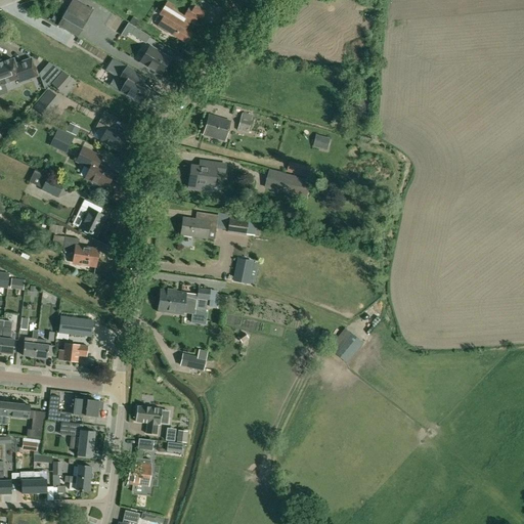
[(92,12),(72,1),(67,10),(86,22),(87,22),(92,12)]
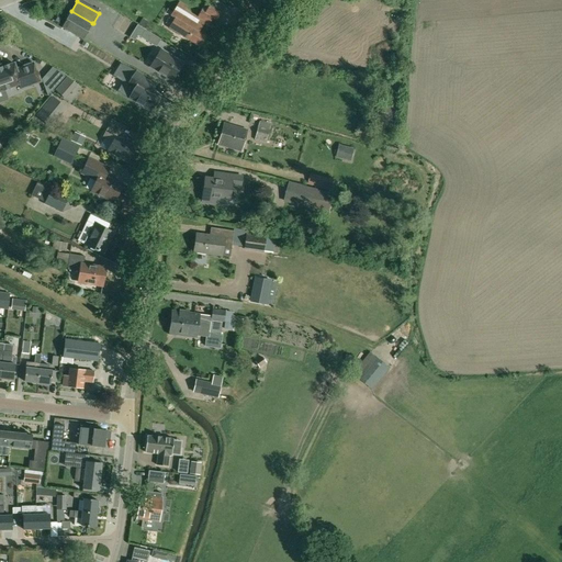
[(205,13),(210,6),(205,3),(198,17),(186,10),(188,7),(179,1),(170,15),(177,20),(171,29),(200,47),(206,36),(199,32),(202,26),(199,24),(201,21),(206,23),(211,17),(205,13)]
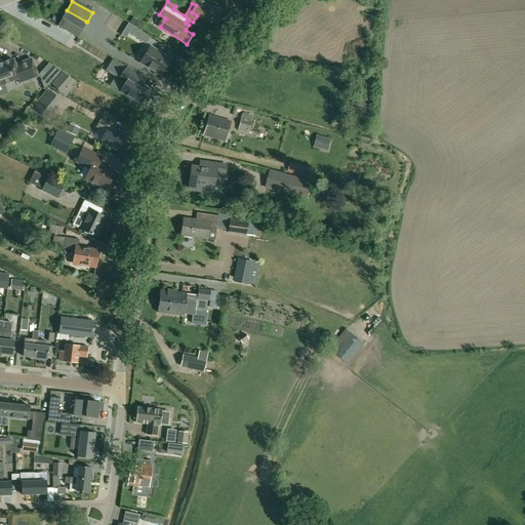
[(78,38),(87,22),(86,22),(67,10),(57,26),(78,38)]
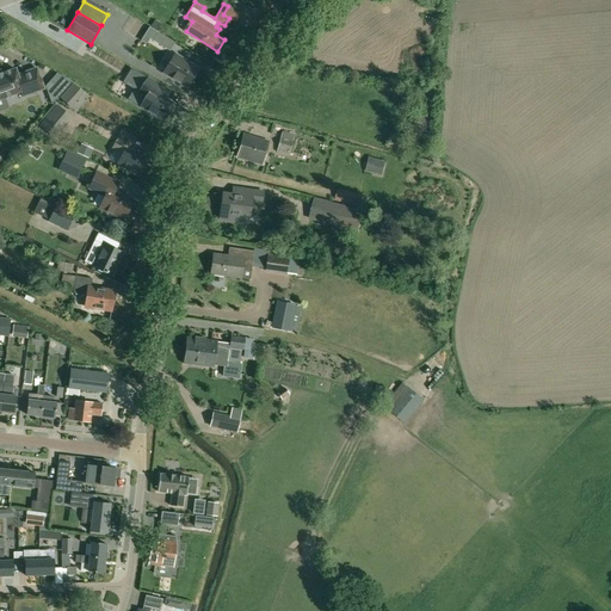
[(162,25),(155,20),(150,26),(158,31),(162,25)]
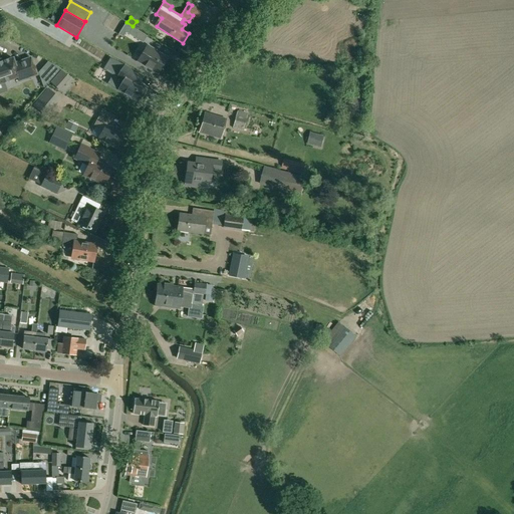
[(148,36),(125,22),(117,34),(122,37),(125,32),(143,43),(148,36)]
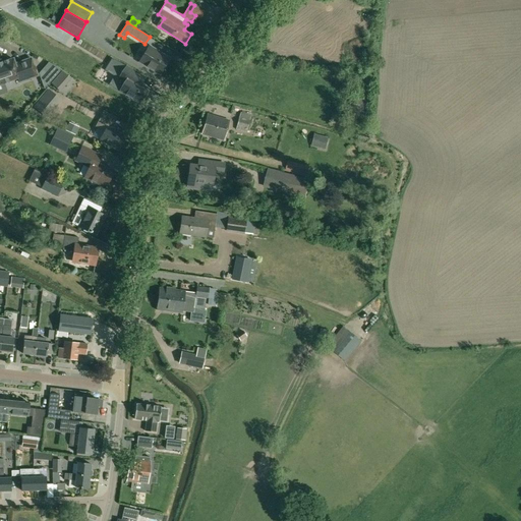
[(159,74),(169,58),(150,46),(139,62),(159,74)]
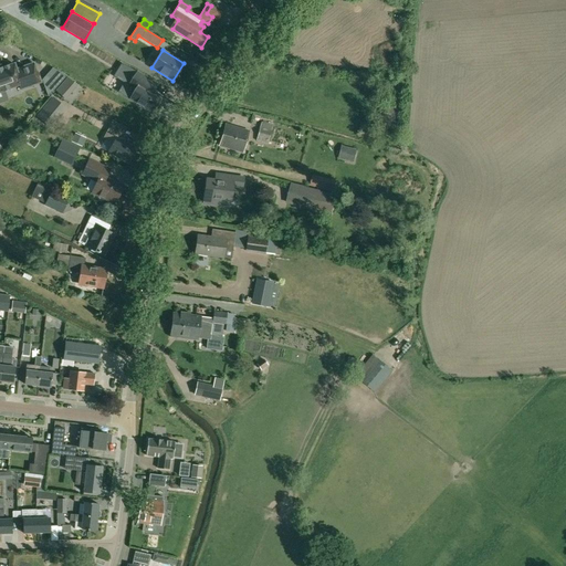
[(21,90),(41,82),(34,63),(17,70),(14,64),(0,69),(0,91),(19,85),(21,90)]
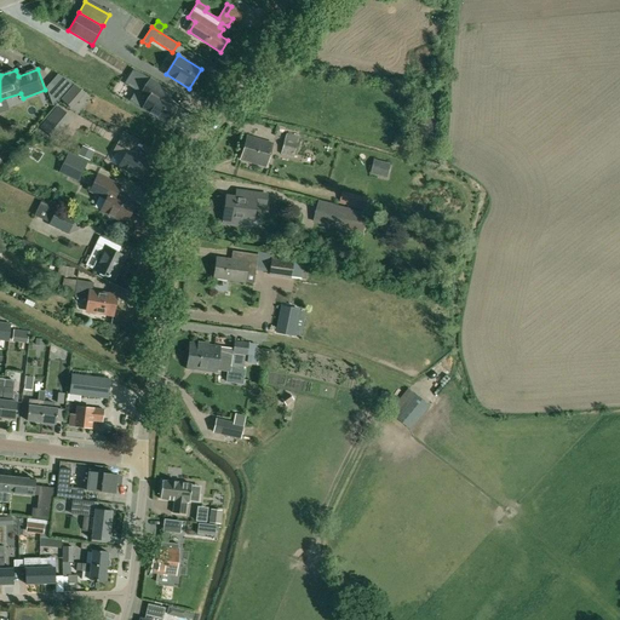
[(170,116),(172,118),(177,109),(174,108),(176,107),(167,101),(172,93),(150,80),(136,72),(131,80),(144,89),(142,93),(148,97),(142,108),(166,122),(170,116)]
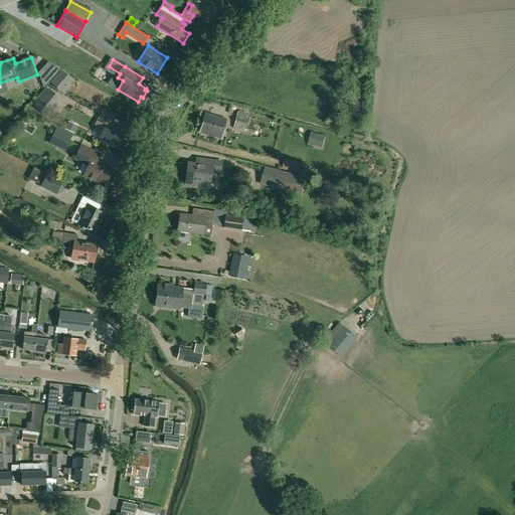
[(44,88),(60,68),(48,62),(38,72),(44,88)]
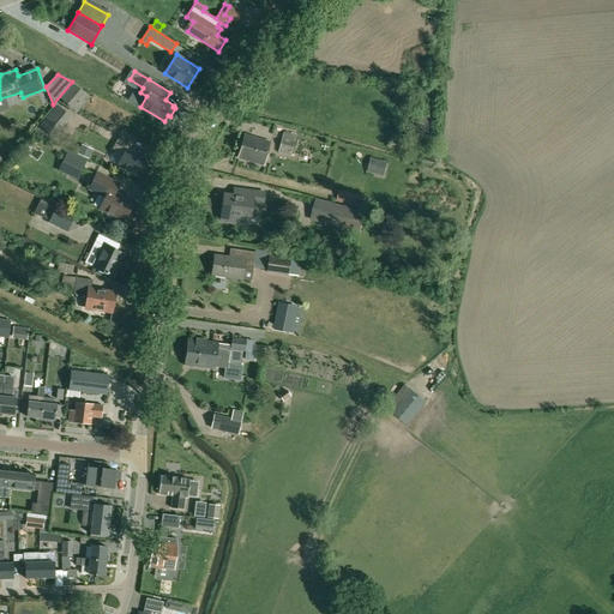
[(74,83),(67,90),(74,97),(82,89),(74,83)]
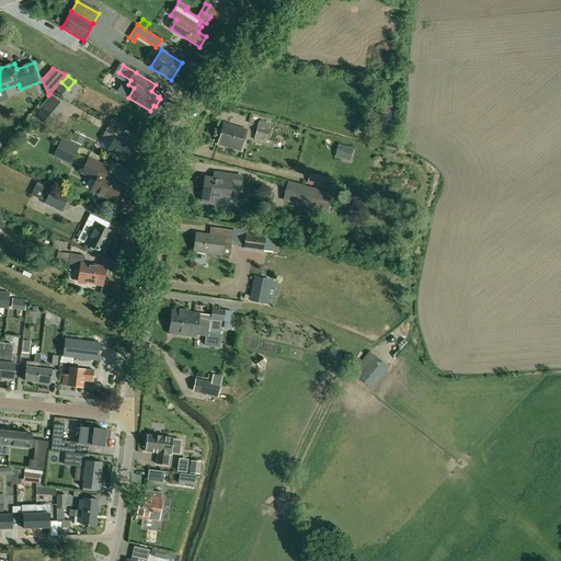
[(67,106),(55,96),(47,106),(58,116),(67,106)]
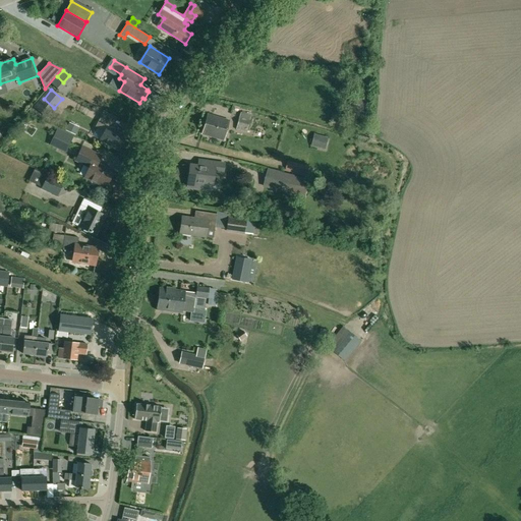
[(250,115),(240,112),(237,125),(247,127),(250,115)]
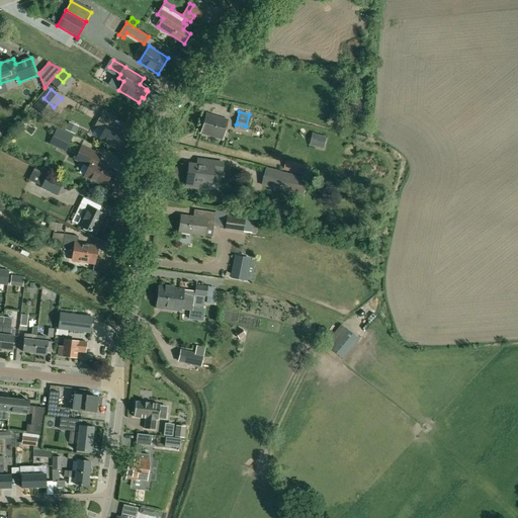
[(222,140),(228,120),(206,113),(200,134),(222,140)]
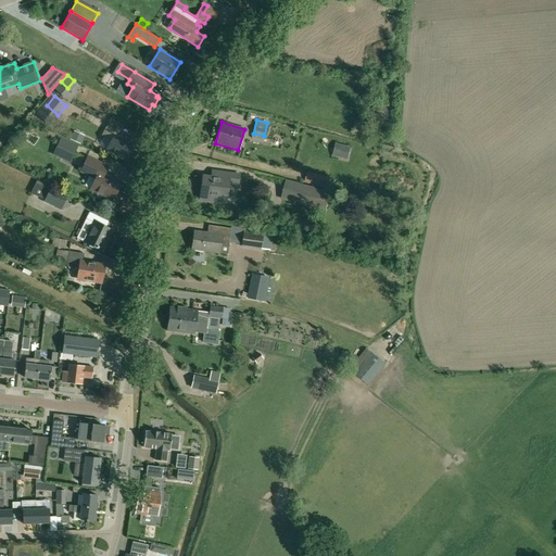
[(119,130),(108,124),(105,127),(101,136),(111,141),(106,149),(126,161),(134,146),(116,137),(119,130)]
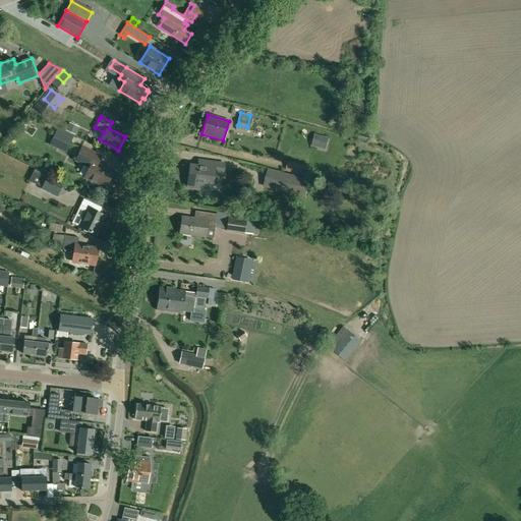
[(77,129),(68,125),(66,130),(75,135),(77,129)]
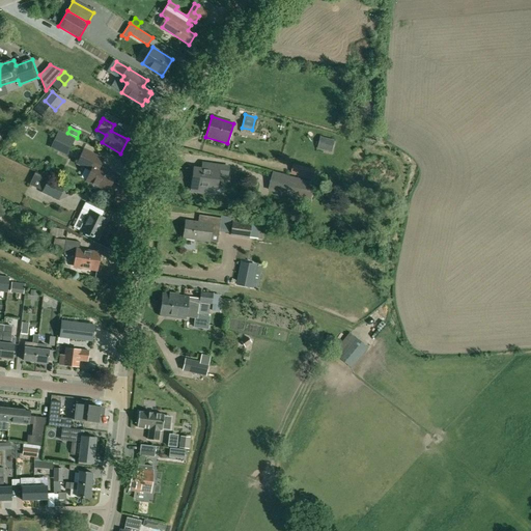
[(74,138),(58,131),(55,138),(71,144),(74,138)]
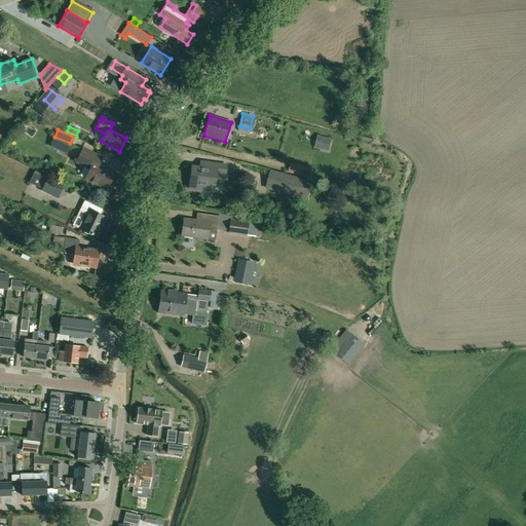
[(333,139),(318,135),(314,146),(329,150),(333,139)]
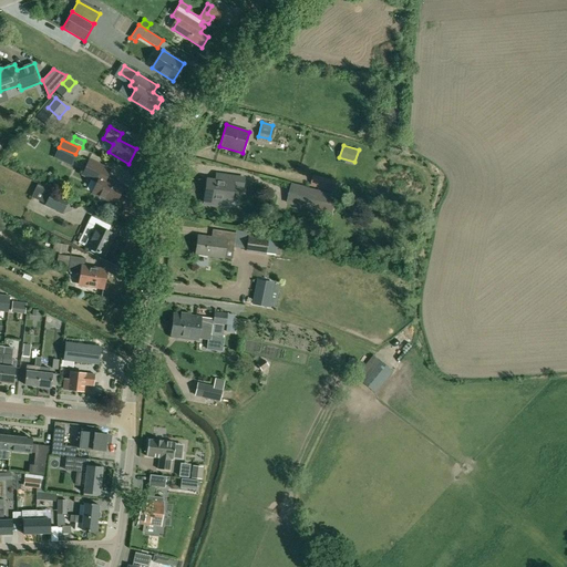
[(116,202),(124,186),(106,178),(110,169),(89,160),(82,175),(96,182),(92,193),(109,200),(110,198),(116,202)]
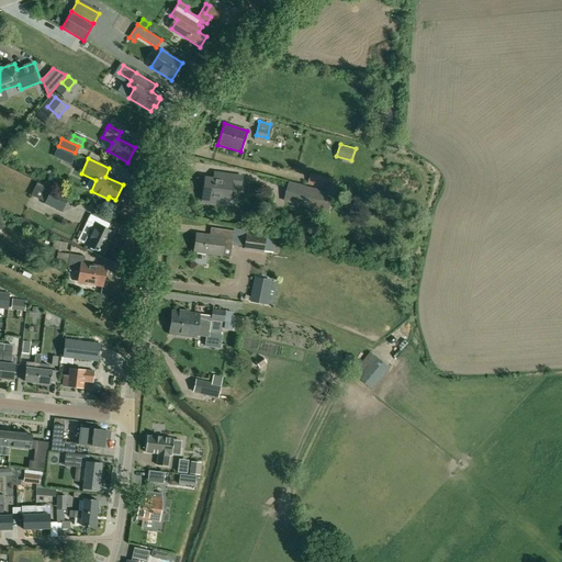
[(240,187),(243,177),(220,173),(218,180),(205,178),(202,202),(218,205),(220,198),(228,199),(231,186),(240,187)]
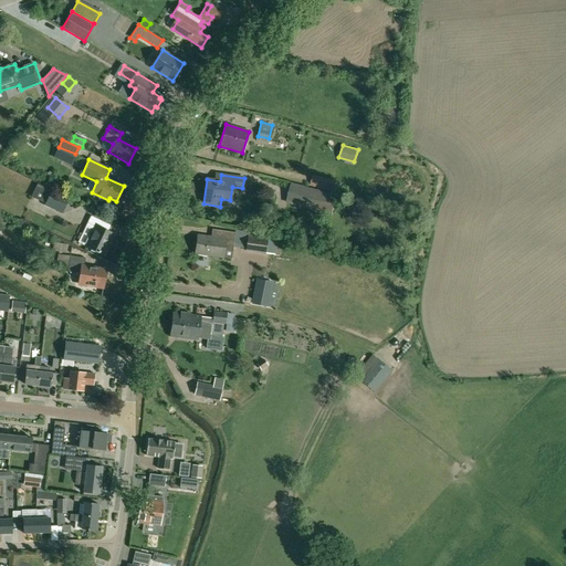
[(336,181),(313,175),(310,186),(317,188),(333,192),(336,181)]
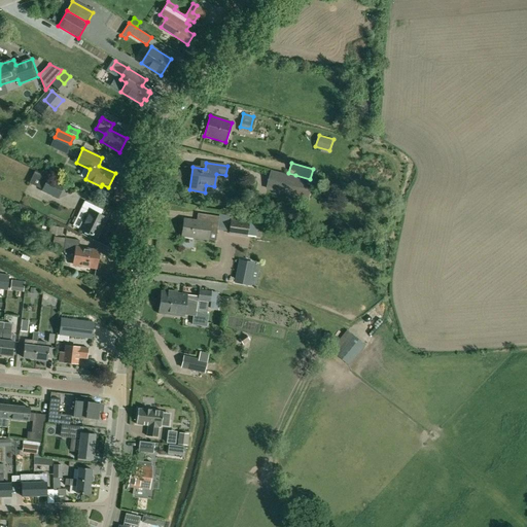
[(35,171),(29,183),(41,189),(47,177),(35,171)]
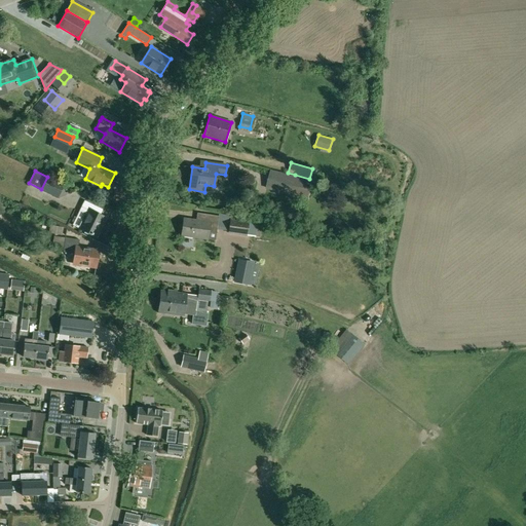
[(270,171),(266,188),(308,199),(312,182),(270,171)]
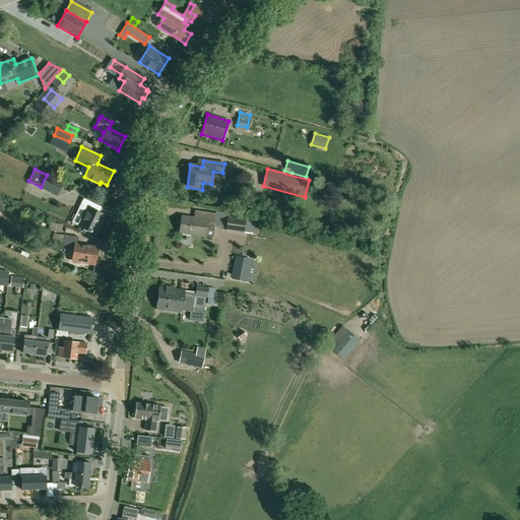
[(48,174),(47,175),(41,187),(41,189),(57,197),(64,182),(48,174)]
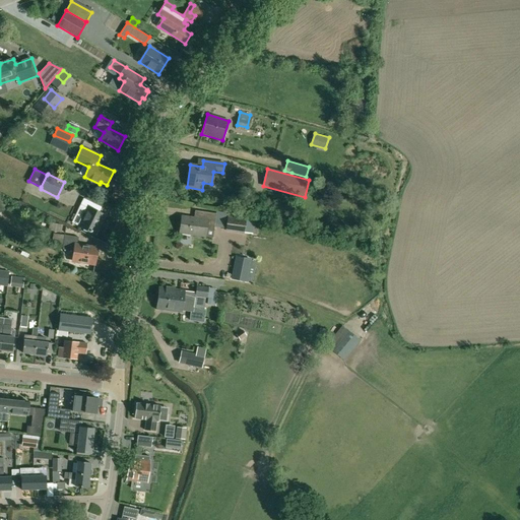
[(95,235),(105,215),(88,207),(79,226),(95,235)]
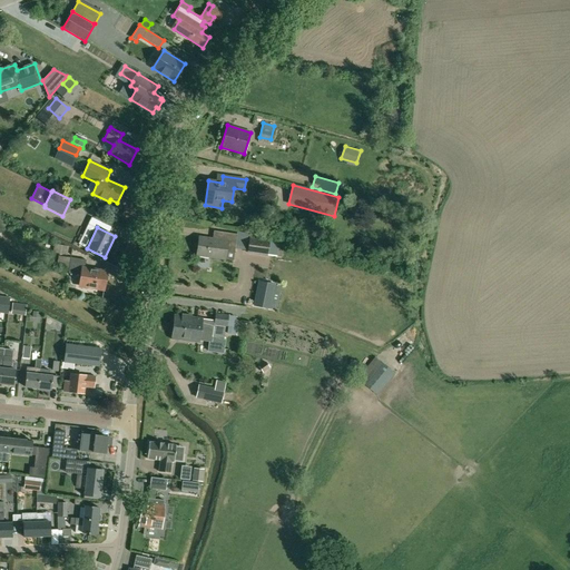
[(226,252),(234,253),(236,234),(226,233),(225,241),(198,237),(196,255),(225,259),(226,252)]
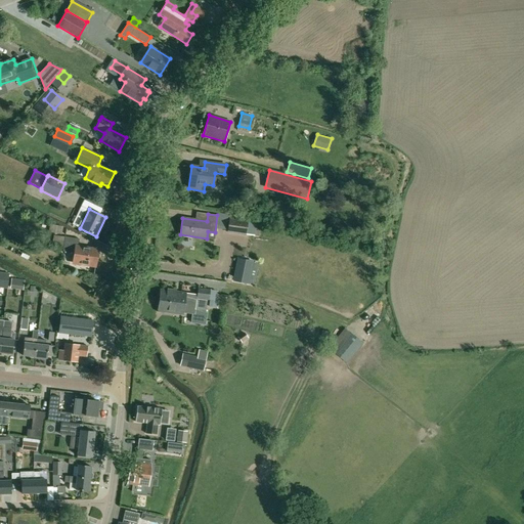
[(227,230),(227,232),(246,234),(247,234),(254,235),(259,236),(260,225),(255,225),(256,223),(248,222),(248,220),(229,217),(227,227),(227,230)]
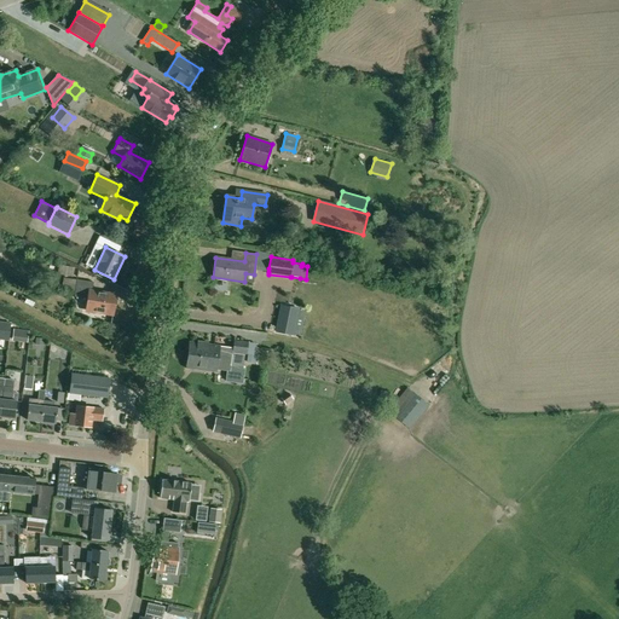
[(113,314),(115,295),(92,291),(93,282),(76,279),(74,298),(88,299),(86,310),(113,314)]
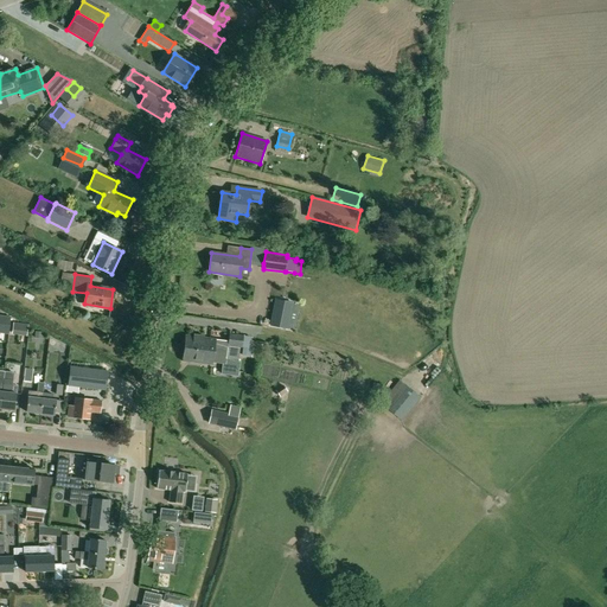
[(288,330),(293,304),(275,299),(269,326),(288,330)]
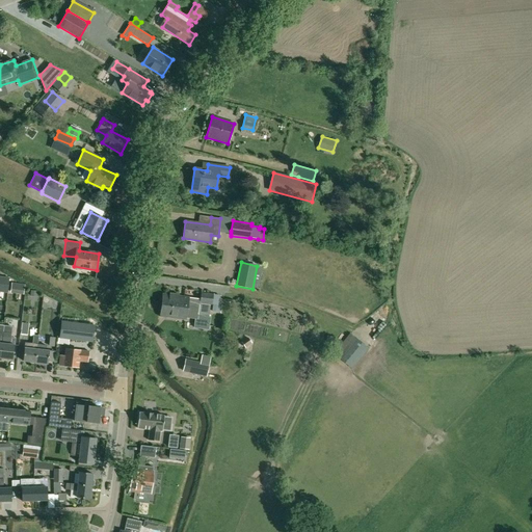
[(0,276),(0,285),(8,286),(9,278),(0,276)]
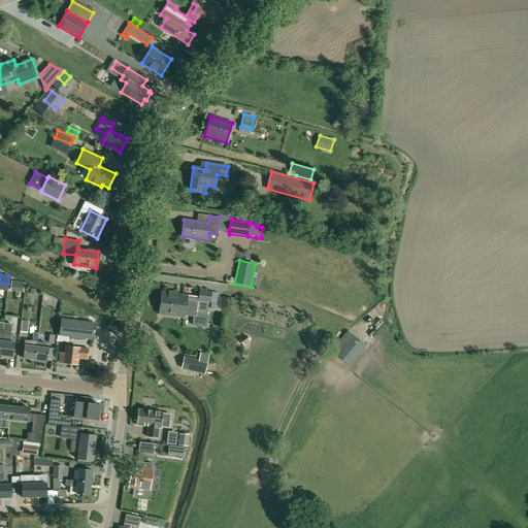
[(217,303),(219,292),(199,290),(198,297),(198,301),(208,302),(211,302),(210,308),(219,309),(220,303),(217,303)]
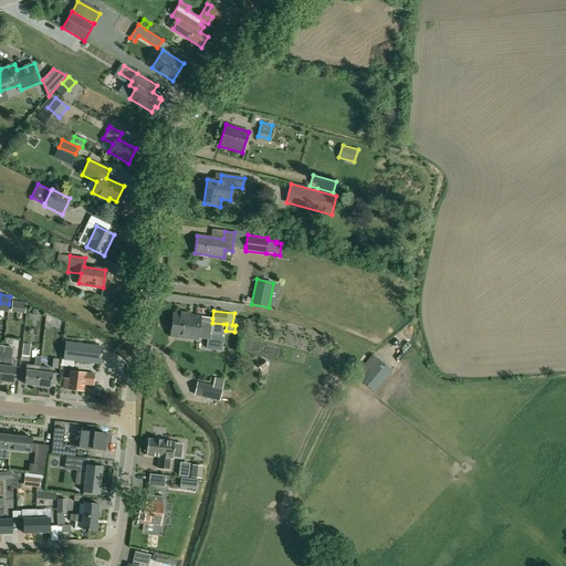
[(175,313),(174,325),(201,328),(201,327),(211,328),(212,323),(212,318),(202,316),(192,315),(192,313),(182,312),(182,314),(175,313)]
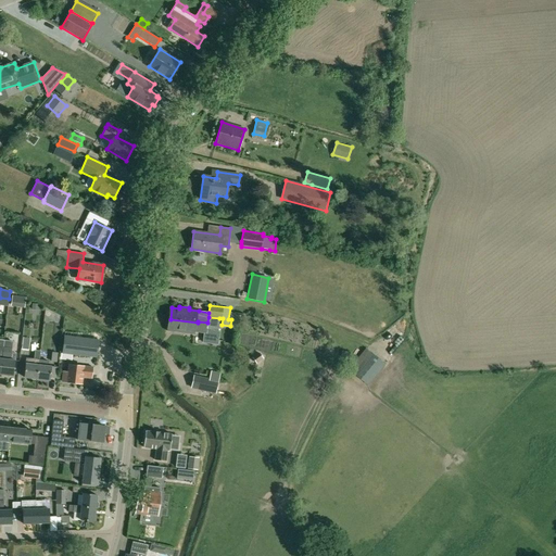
[(58,328),(60,314),(52,314),(50,327),(58,328)]
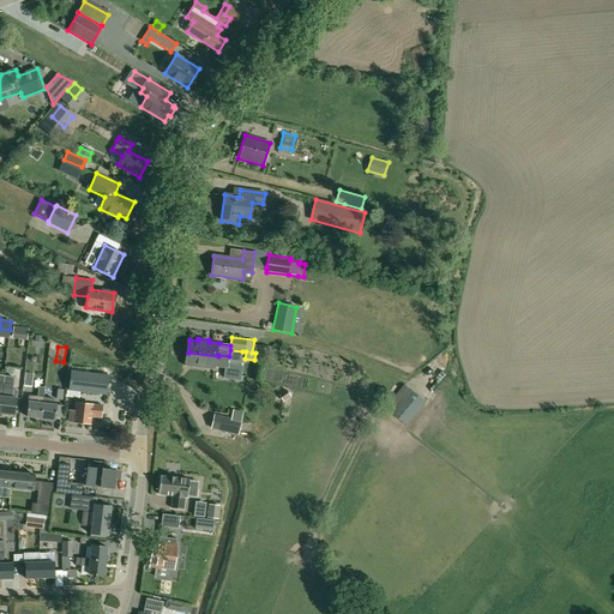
[(241,380),(242,366),(241,366),(242,351),(230,350),(229,356),(228,365),(229,366),(228,379),(241,380)]
